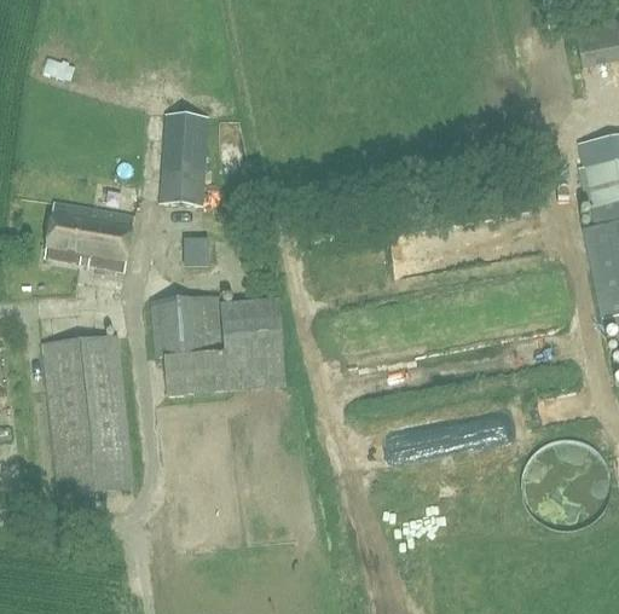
[(212,162),(213,143),(206,142),(208,114),(165,110),(157,198),(201,202),(204,161),(212,162)]
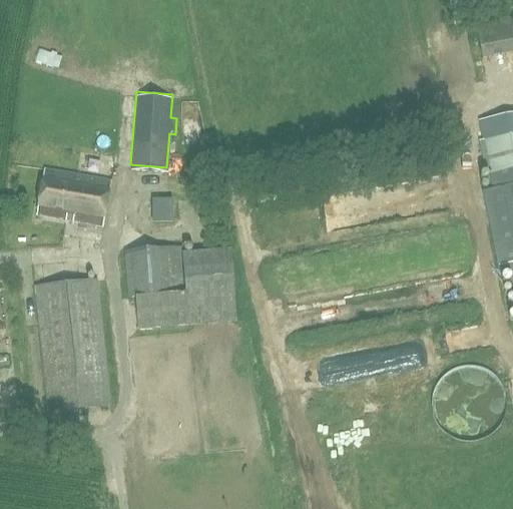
[(495,185),(482,187),(497,263),(510,260),(512,272),(512,110),(481,117),(485,137),(491,163),(495,185)]
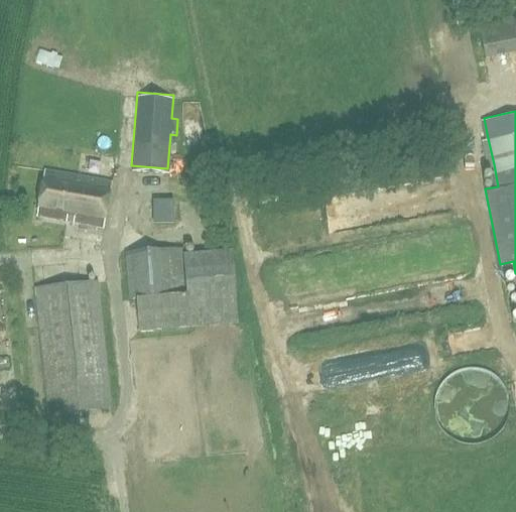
[(111,176),(43,165),(35,214),(103,226),(111,176)]
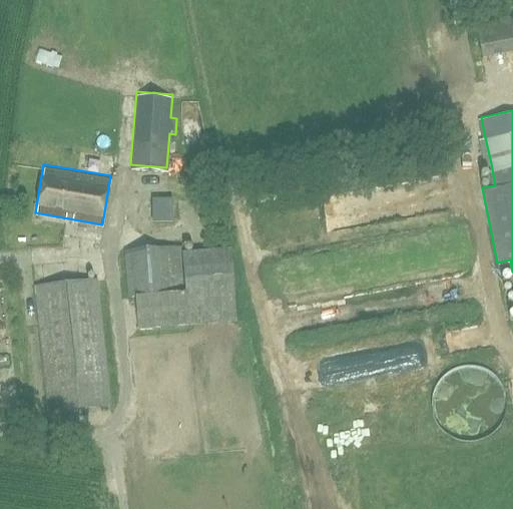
[(181,248),(180,241),(122,246),(126,293),(135,293),(137,324),(235,316),(229,244),(181,248)]
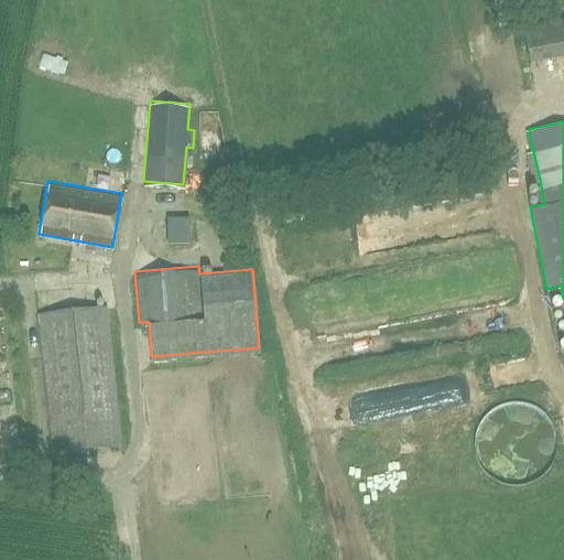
[(50,449),(122,442),(108,303),(36,310),(50,449)]
